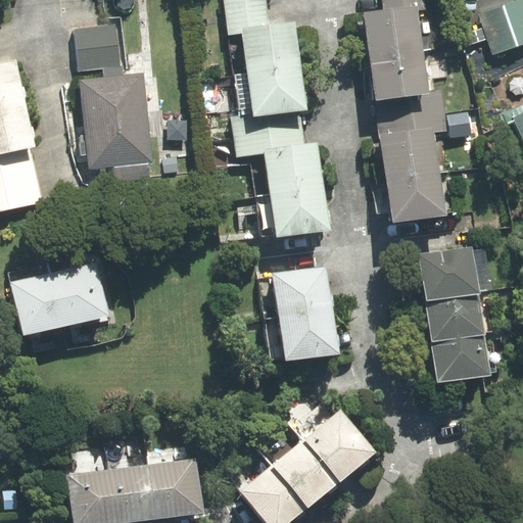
[(263,0),(223,0),(228,35),(240,34),(251,116),(300,109),(289,26),(267,29),(263,0)]
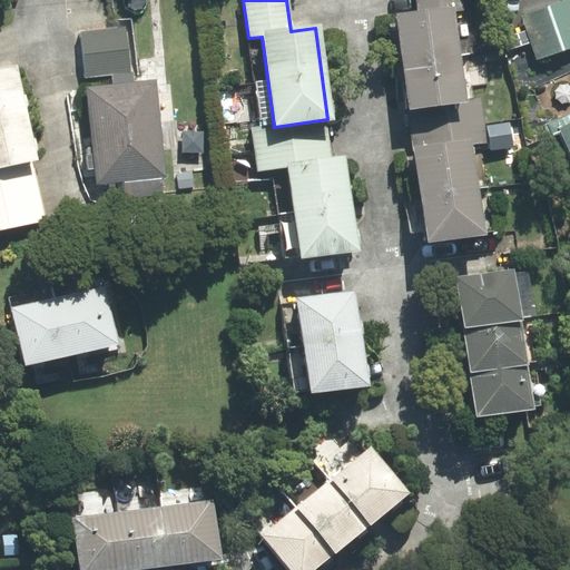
[(458,0),(418,0),(420,15),(396,18),(408,109),(460,102),(449,10),(460,9),(458,0)]
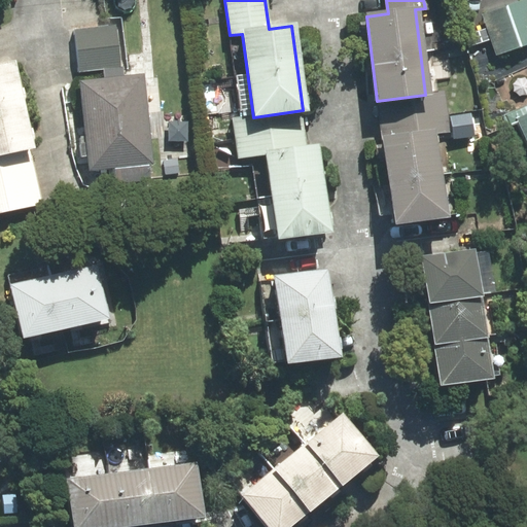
[(526,43),(526,6),(526,3),(485,16),(496,54),(526,43)]
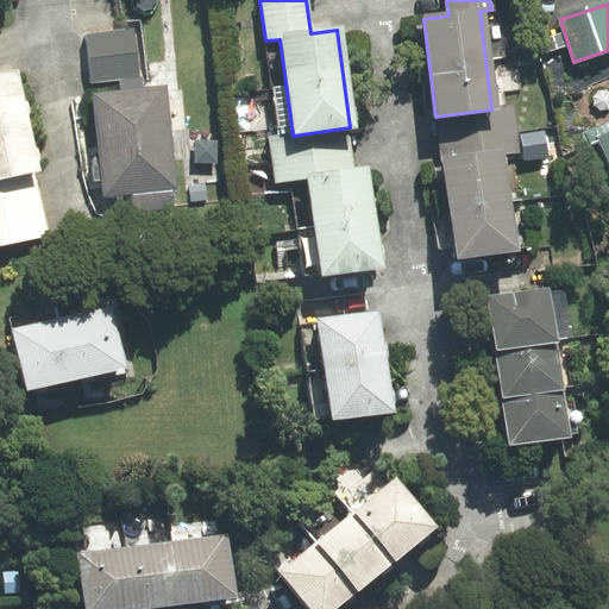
[(133,35),(88,39),(93,82),(138,77),(133,35)]
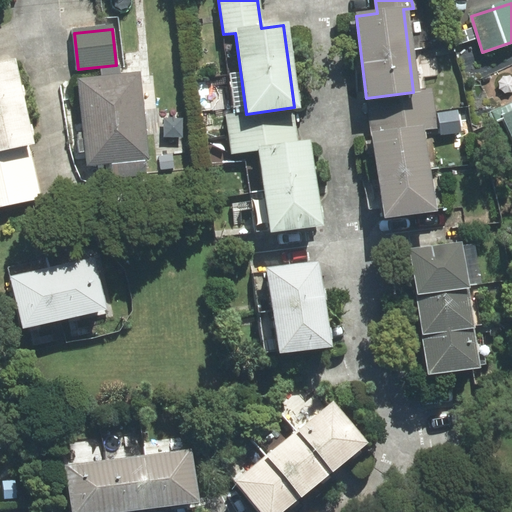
[(0,205),(38,198),(27,144),(29,144),(12,64),(0,66),(0,205)]
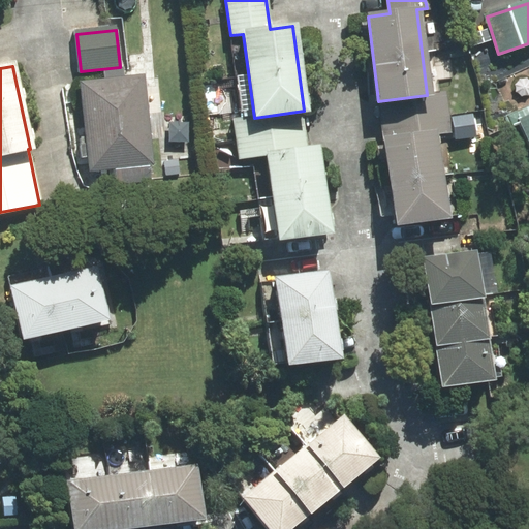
[(142,78),(81,85),(90,169),(151,162),(142,78)]
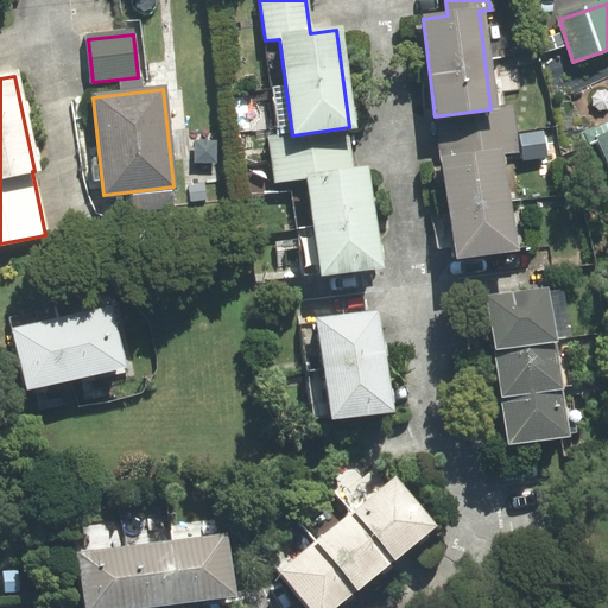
[(511,114),(438,124),(455,255),(508,248),(496,154),(515,152),(511,114)]
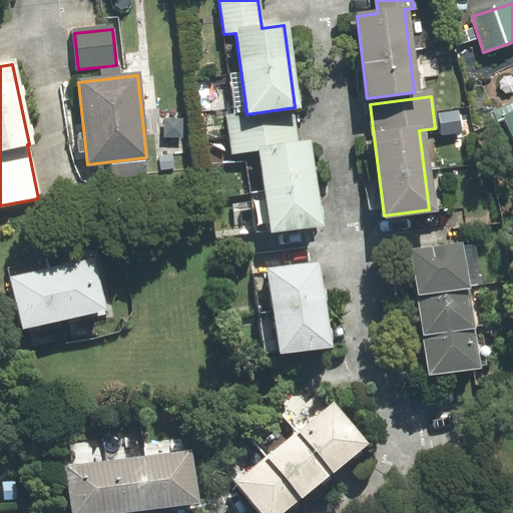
[(269,232),(317,225),(306,143),(294,144),(290,113),(229,121),(233,152),(258,148),(269,232)]
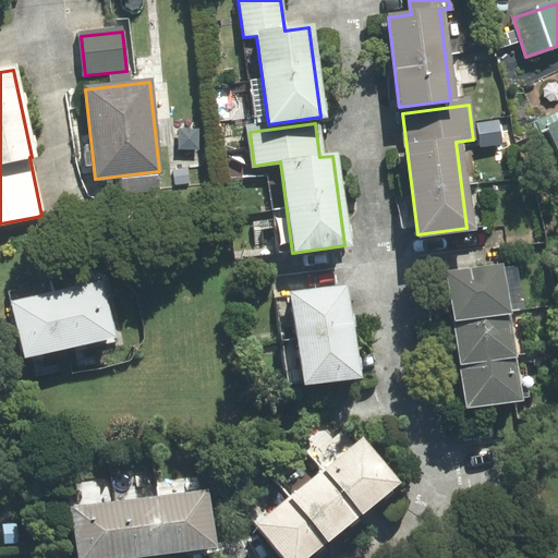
[(557,123),(547,129),(557,152),(557,123)]
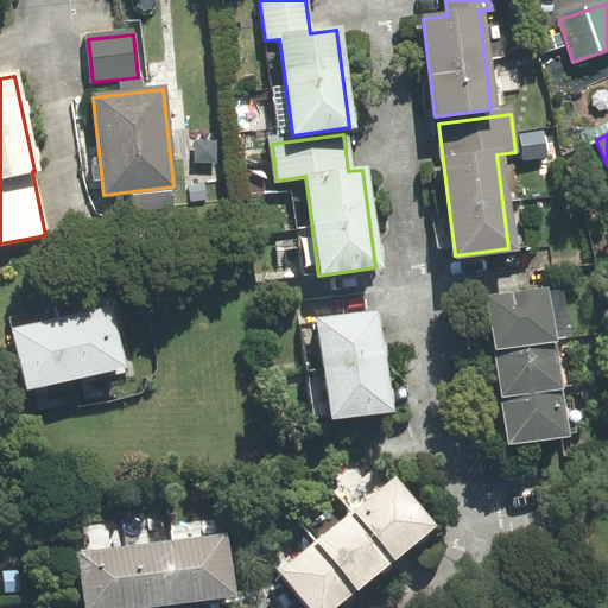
[(542,295),(487,302),(506,444),(561,437),(542,295)]
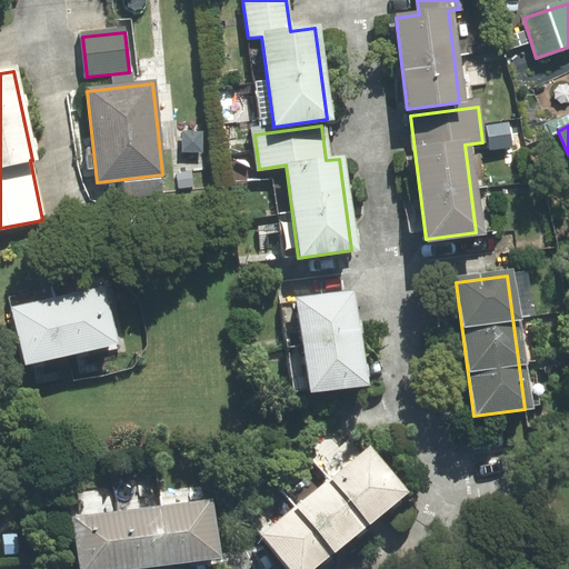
[(99,292),(11,312),(22,362),(111,342),(99,292)]
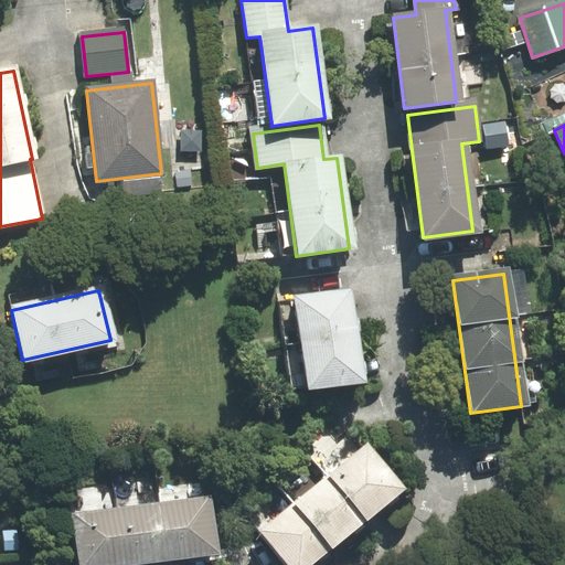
[(356,383),(344,292),(292,299),(305,390),(356,383)]
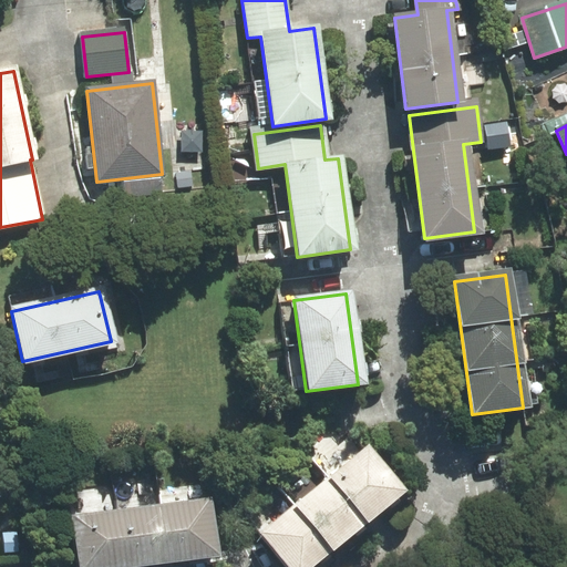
[(303,566),(399,491),(366,450),(260,535),(286,566),(303,566)]
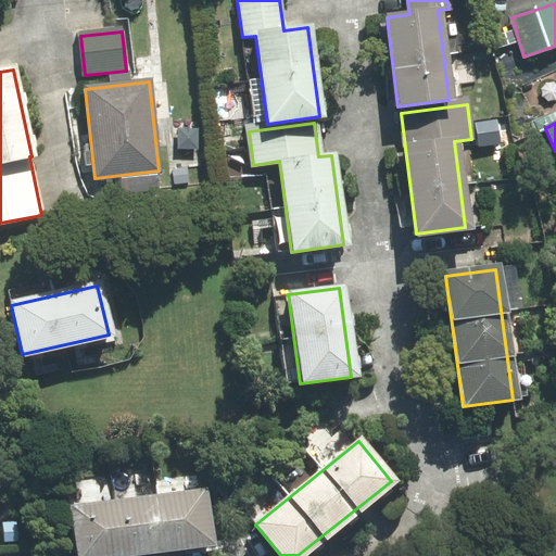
[(124,555),(209,545),(202,494),(71,510),(76,555),(124,555)]
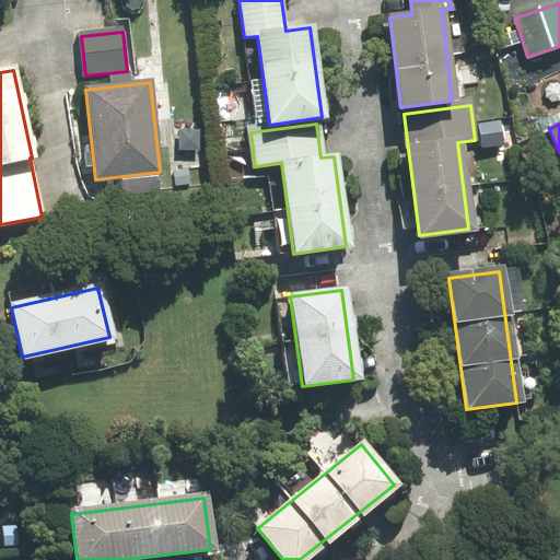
[(18,528),(4,529),(4,547),(19,546),(18,528)]
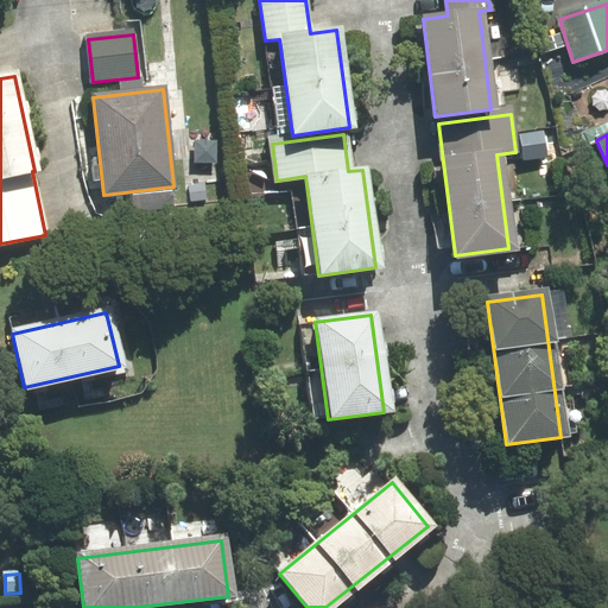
All buildings are outlined.
